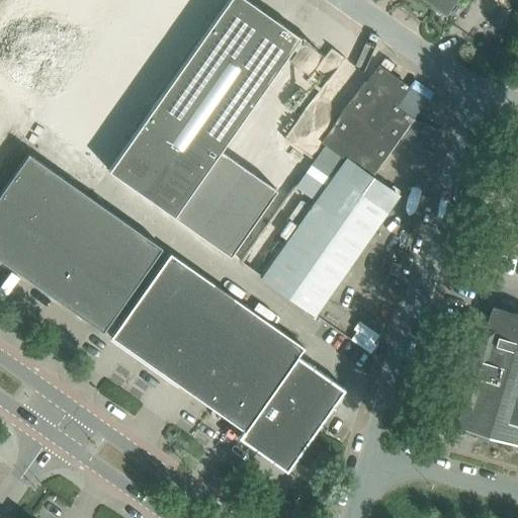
[(247,0),(228,0),(108,170),(173,217),(230,256),(276,189),(221,150),(300,36),(298,35),(297,37),(286,29),(287,27),(275,19),(274,21),(256,8),(257,7),(247,0)]
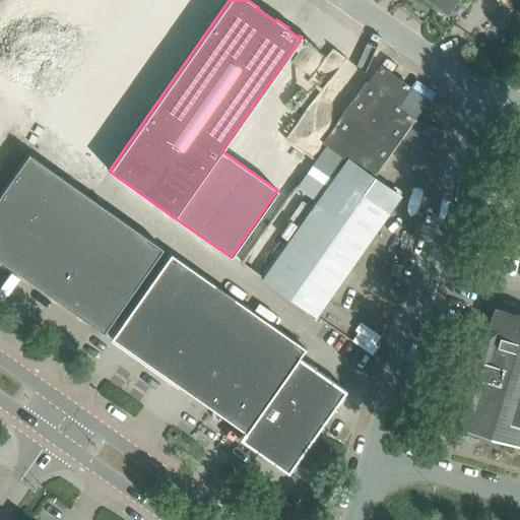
[(423,0),(446,16),(457,0),(423,0)]
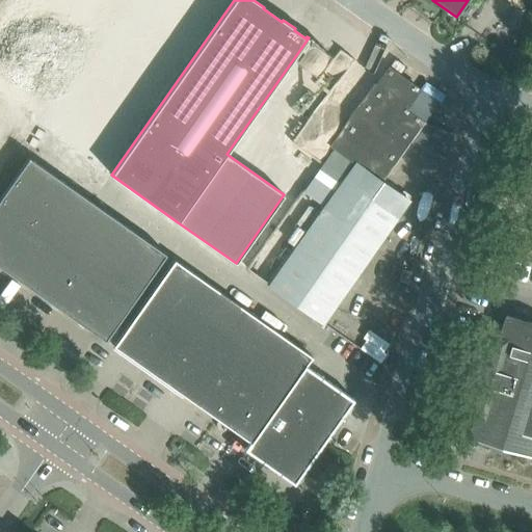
[(165,255),(28,158),(0,197),(0,267),(104,341),(165,255)]
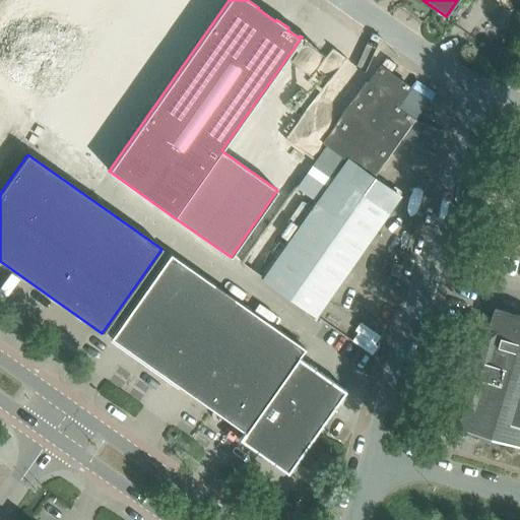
[(400,197),(345,159),(261,279),(315,318),(400,197)]
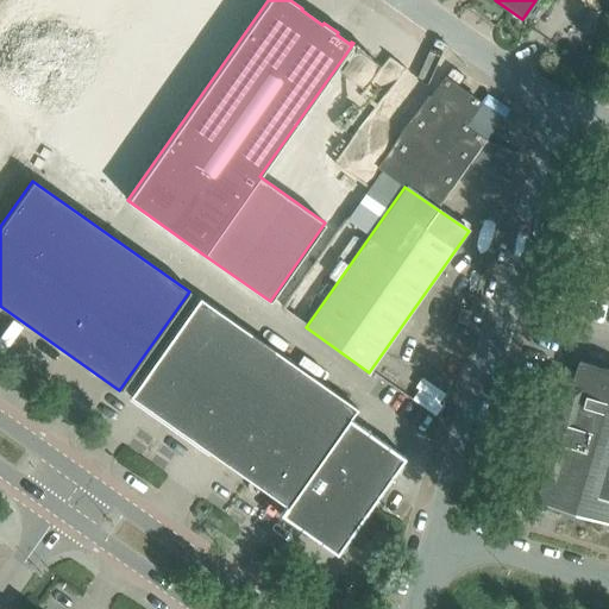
[(280,515),(337,556),(405,458),(350,419),(357,409),(199,299),(130,397),(286,507),(280,515)]
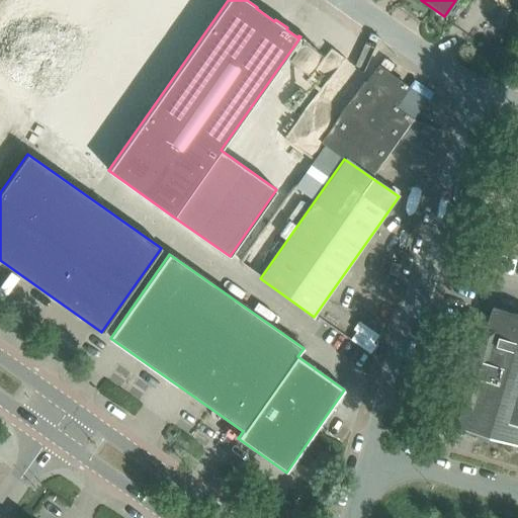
[(457,427),(517,444),(517,315),(493,308),(487,326),(485,325),(468,323),(445,401),(460,408),(463,409),(458,424),(457,423),(457,427)]
